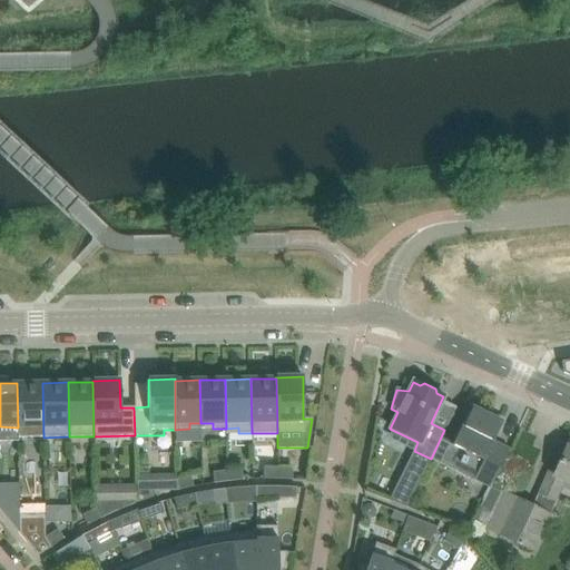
[(43,438),(42,383),(17,383),(18,428),(17,428),(17,438),(43,438)]
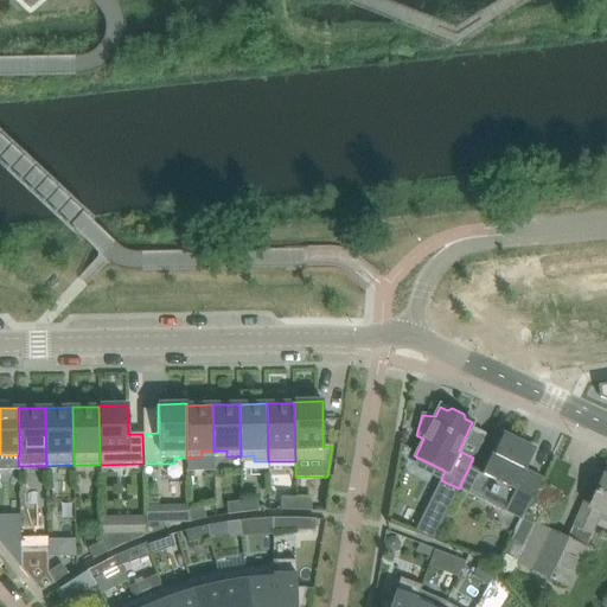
[(497,483),(494,487),(492,486),(489,493),(491,494),(487,502),(504,511),(522,519),(542,479),(540,478),(536,485),(521,477),(524,470),(534,449),(523,445),(503,434),(500,439),(499,439),(481,474),(483,475),(497,483)]
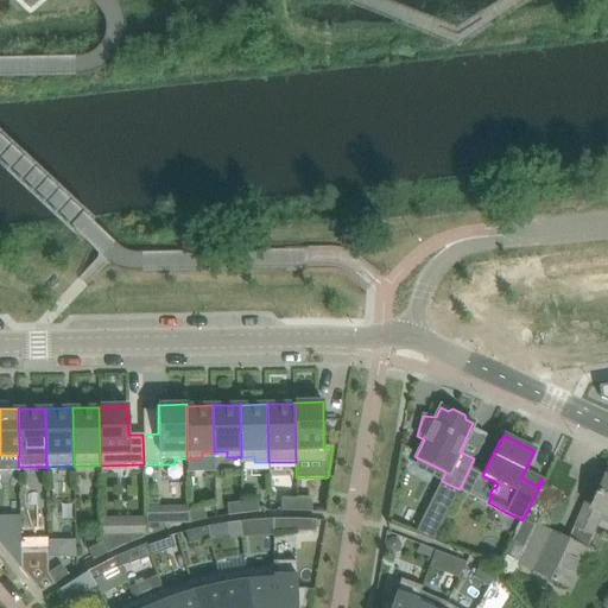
[(531,570),(567,588),(586,549),(601,512),(607,514),(607,479),(603,477),(591,506),(584,504),(568,540),(550,532),(531,570)]
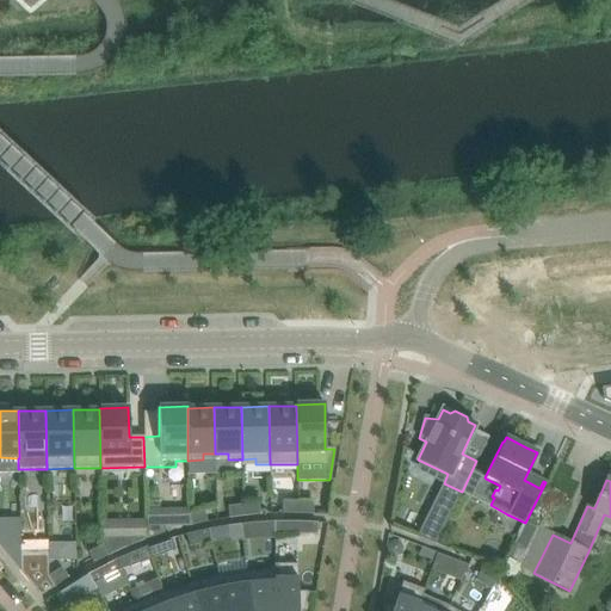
[(297,513),(297,501),(282,501),(282,513),(297,513)]
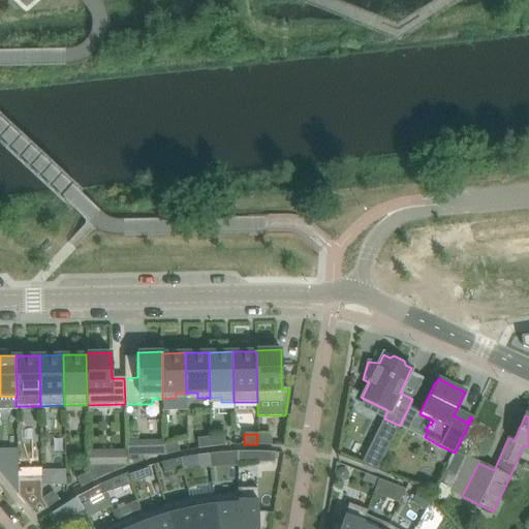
[(271,445),(271,435),(257,434),(257,444),(271,445)]
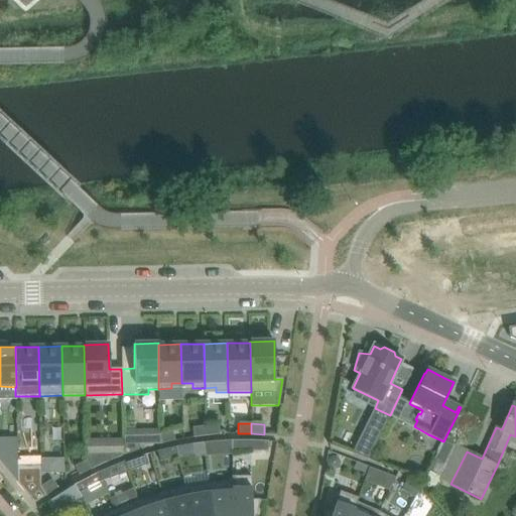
[(220,434),(219,424),(206,426),(207,436),(220,434)]
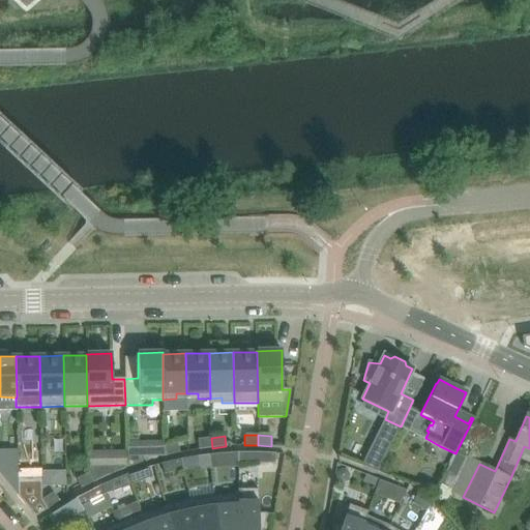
[(212,448),(211,438),(198,439),(199,449),(212,448)]
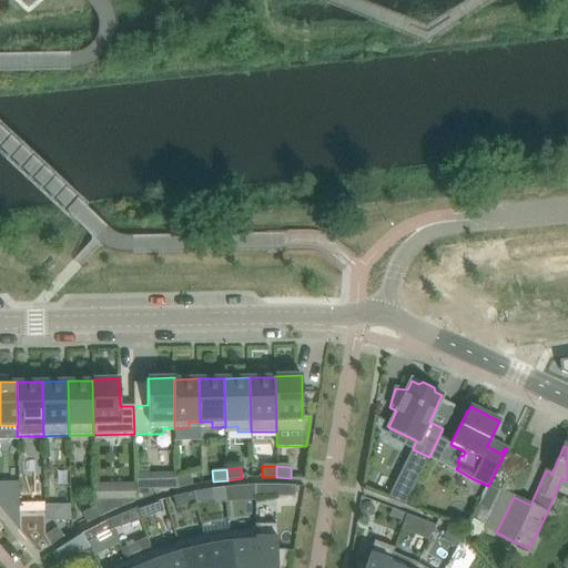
[(387,499),(405,506),(419,477),(404,470),(391,498),(388,498),(387,499)]
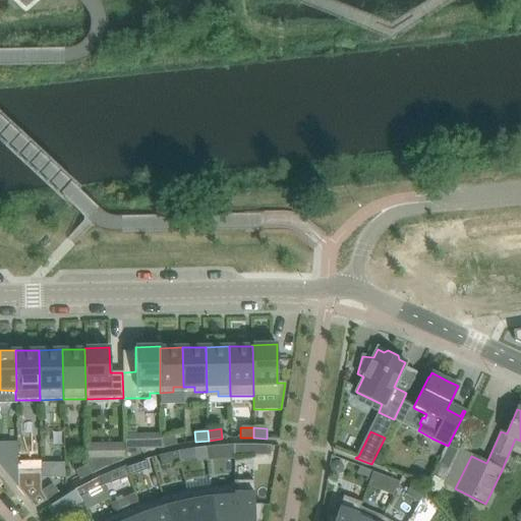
[(176,445),(174,436),(161,438),(163,448),(176,445)]
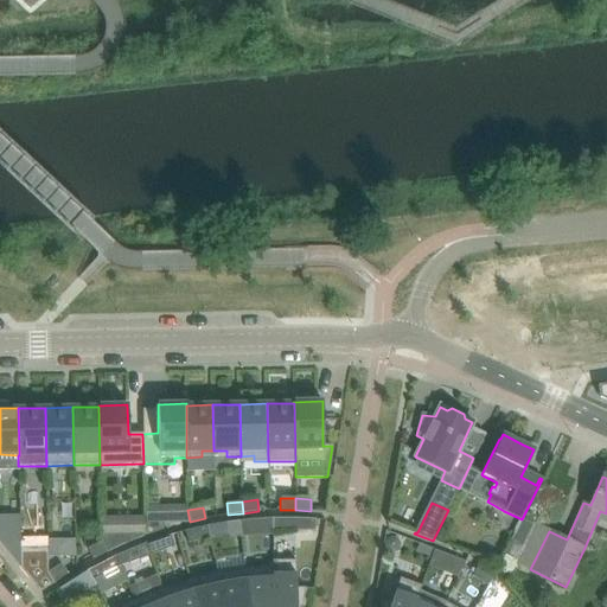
[(141,515),(102,516),(102,541),(142,540),(141,515)]
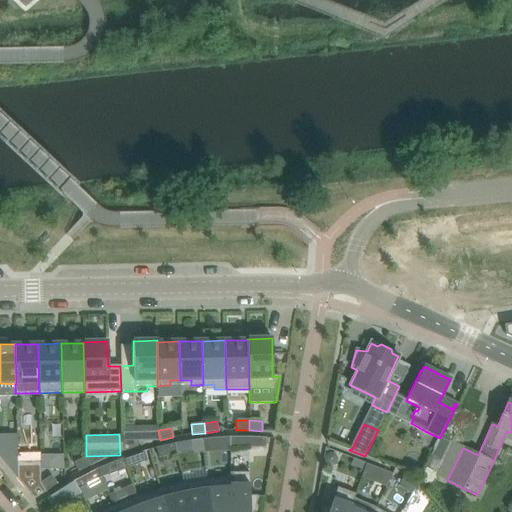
[(222,437),(213,438),(214,450),(229,449),(230,437),(222,437)]
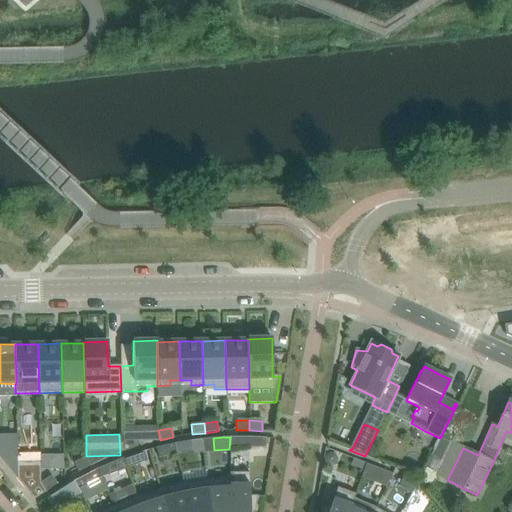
[(248,437),(248,448),(265,448),(265,438),(248,437)]
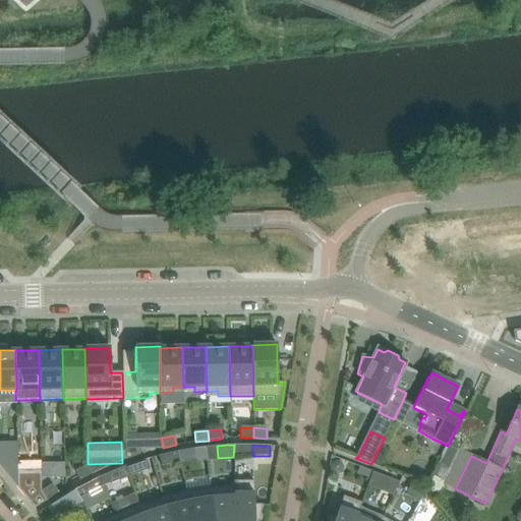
[(50,474),(63,474),(62,447),(49,447),(50,464),(40,465),(41,482),(50,482),(50,474)]
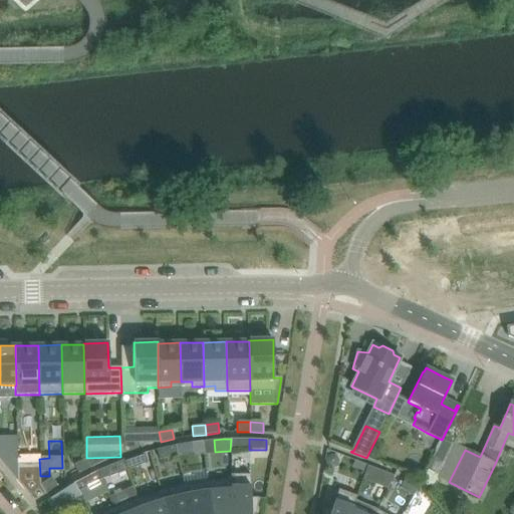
[(178,456),(194,454),(192,443),(176,446),(178,456)]
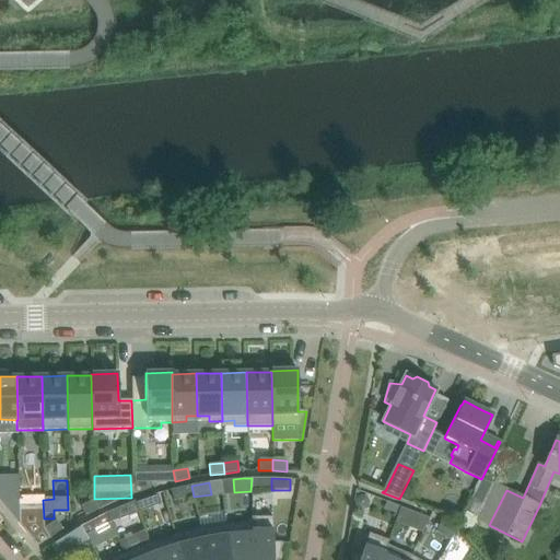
[(188,486),(170,490),(173,501),(191,497),(188,486)]
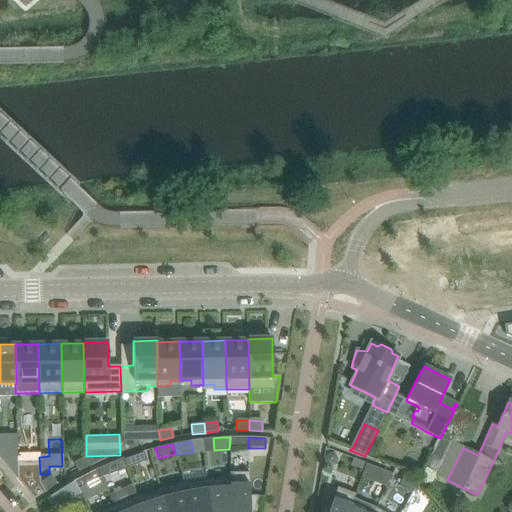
[(0,445),(0,458),(16,478),(16,459),(16,445),(0,445)]
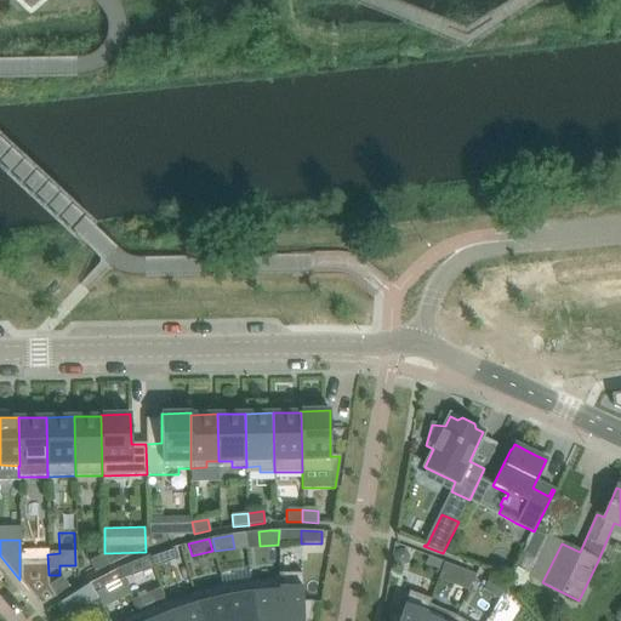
[(158,553),(148,557),(153,568),(177,559),(174,548),(170,548),(158,553)]
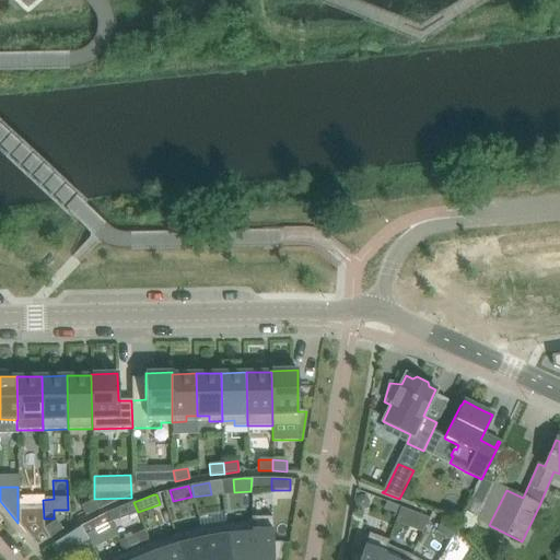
[(357,498),(354,503),(357,508),(362,510),(366,508),(369,503),(366,498),(362,496),(357,498)]
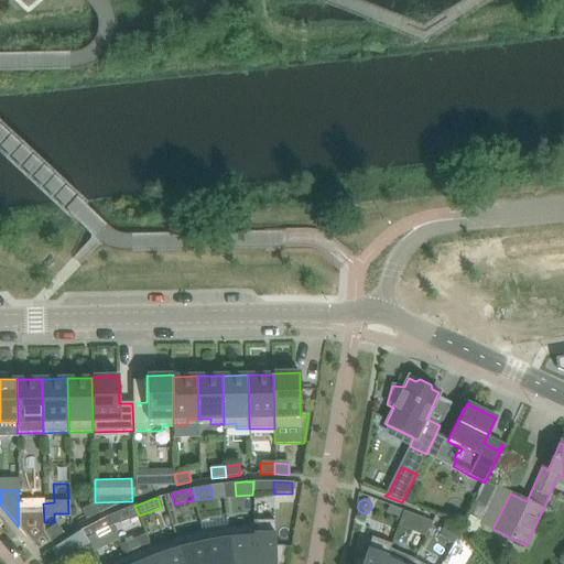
[(99,513),(95,503),(82,509),(86,520),(99,513)]
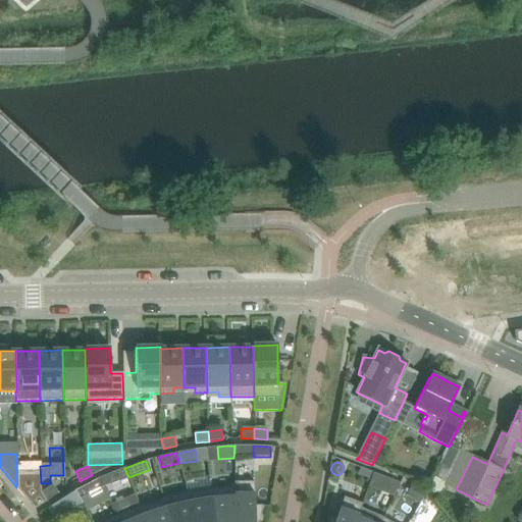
[(111,473),(106,475),(110,484),(128,477),(124,468),(121,469),(111,473)]
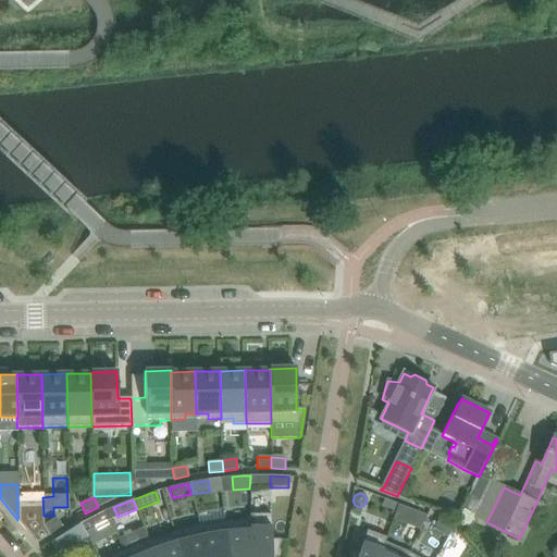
[(398,504),(393,519),(406,523),(411,509),(398,504)]
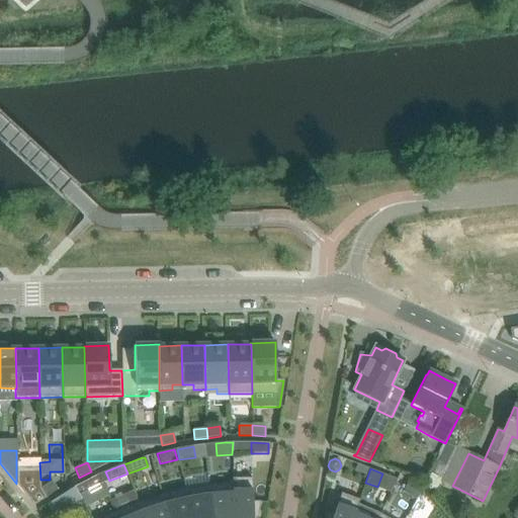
[(98,475),(74,488),(82,500),(84,499),(87,491),(102,483),(98,475)]
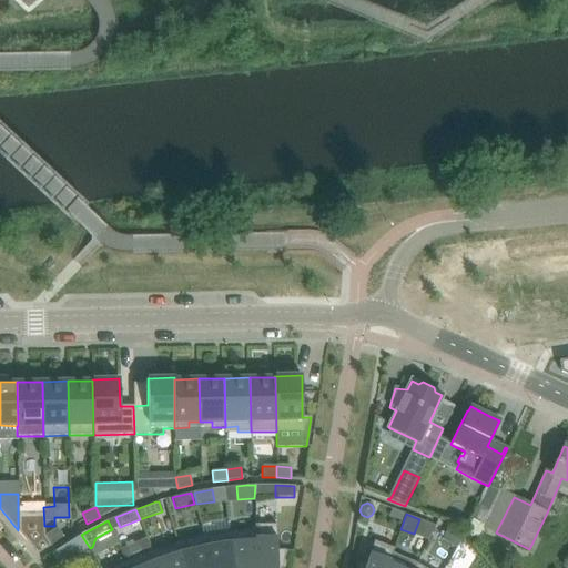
[(255,525),(255,529),(256,529),(256,567),(282,567),(285,550),(277,550),(276,524),(256,525),(255,525)]
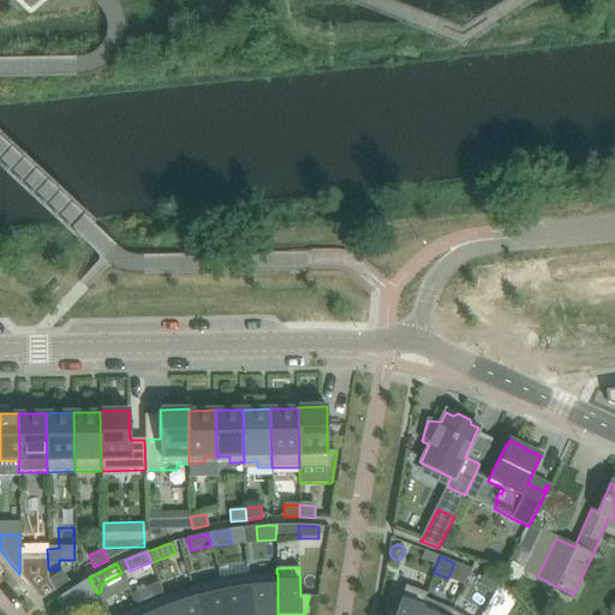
[(55,590),(69,581),(61,571),(48,580),(55,590)]
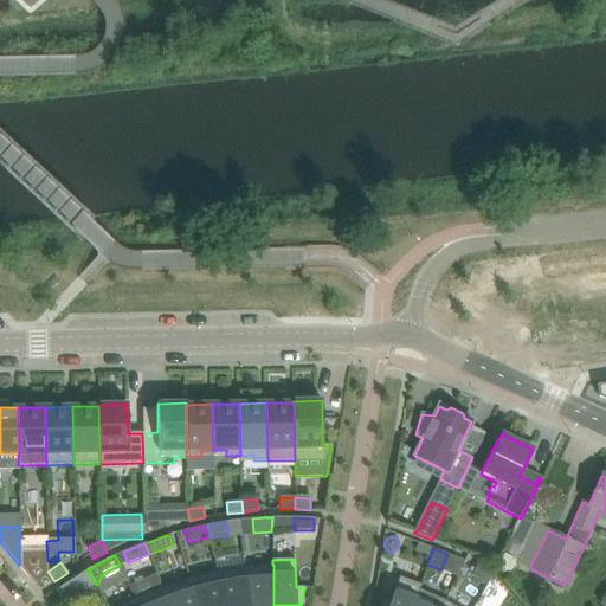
[(272,565),(244,567),(249,605),(274,605),(274,565),(272,565)]
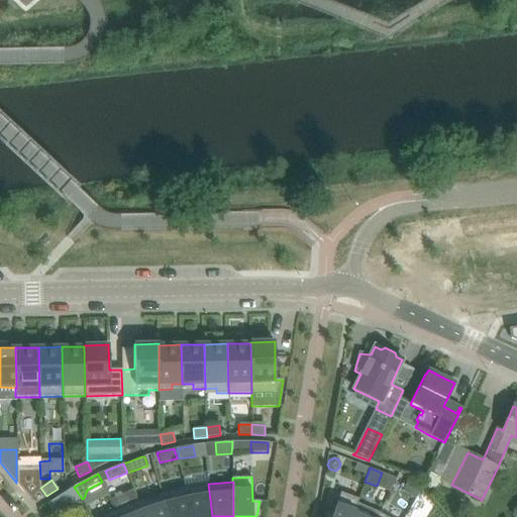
[(406,482),(401,490),(414,498),(418,490),(406,482)]
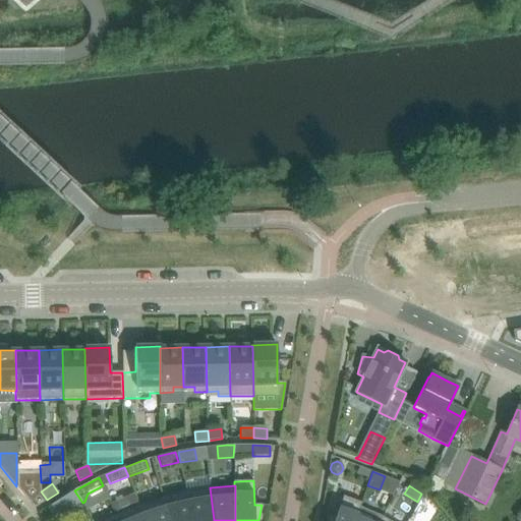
[(214,520),(210,487),(186,491),(191,520),(214,520)]
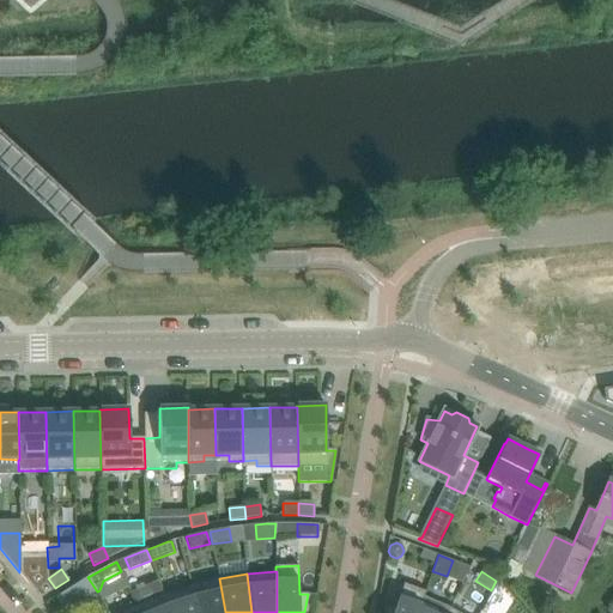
[(87,577),(59,595),(68,610),(97,592),(87,577)]
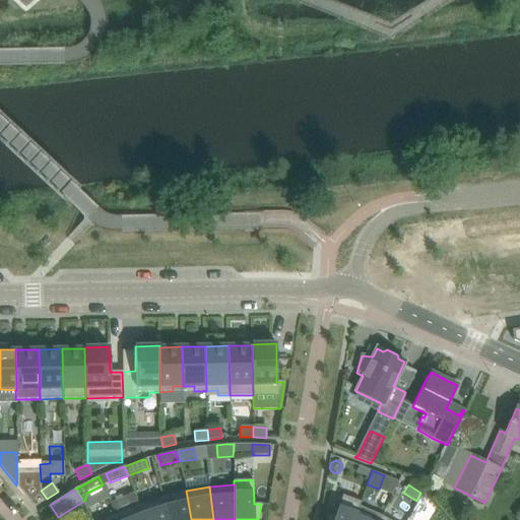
[(47,499),(41,491),(30,498),(36,506),(47,499)]
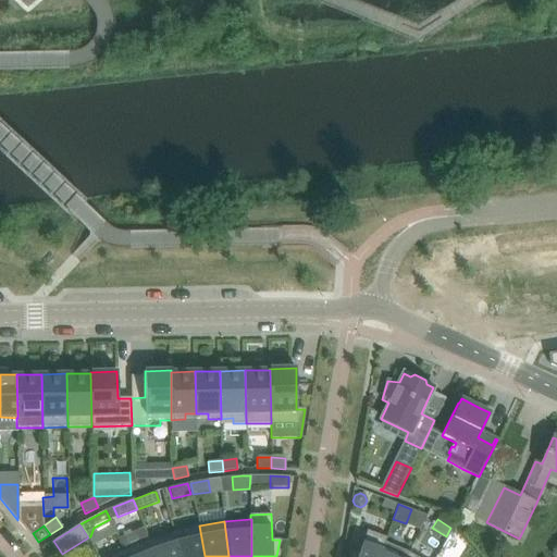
[(205,556),(199,525),(173,531),(180,556),(205,556)]
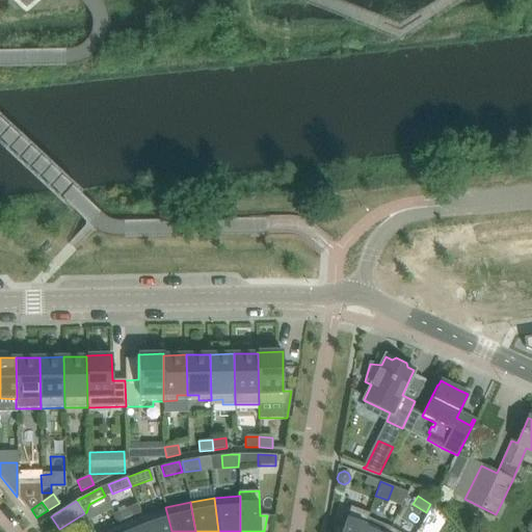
[(362,531),(365,528),(370,513),(350,506),(342,529),(336,527),(334,531),(362,531)]
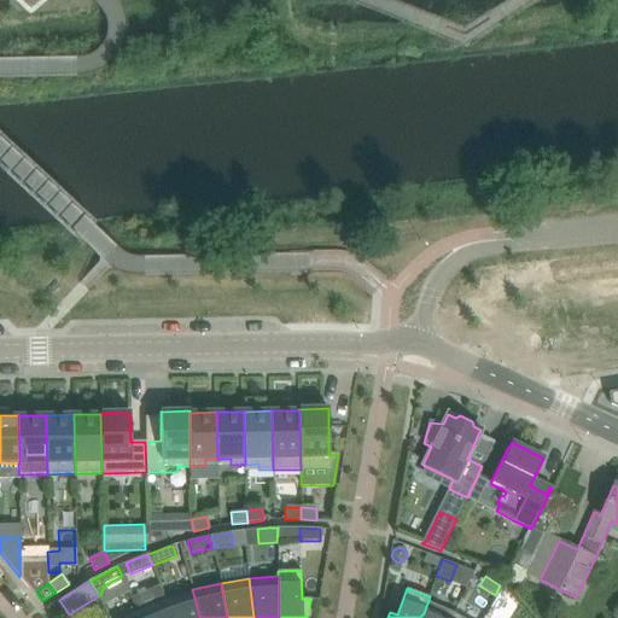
[(199,617),(192,589),(164,599),(172,617),(199,617)]
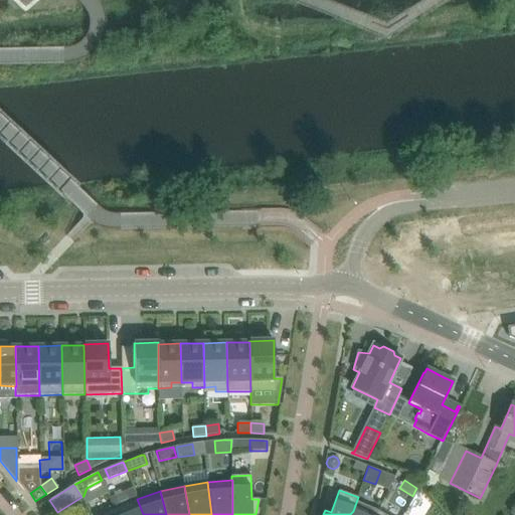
[(143,514),(137,499),(115,508),(118,514),(143,514)]
